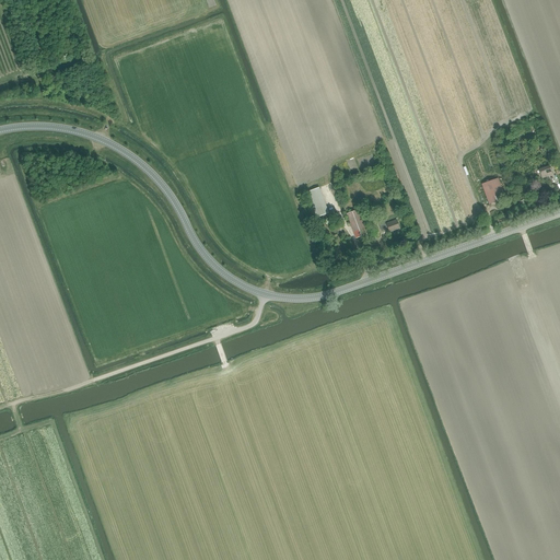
[(550,166),(539,170),(543,178),(552,174),(550,166)]
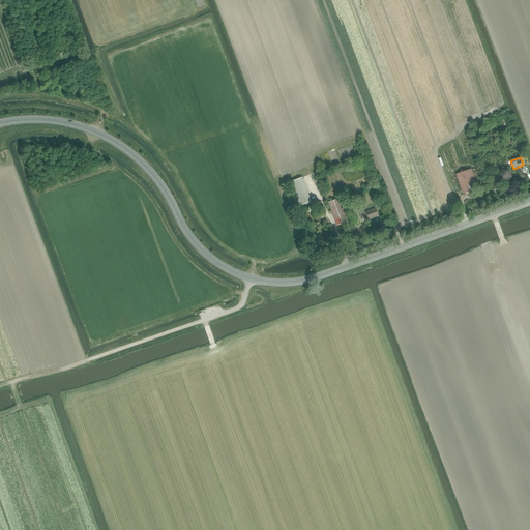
[(455,174),(463,194),(478,188),(472,169),(455,174)]
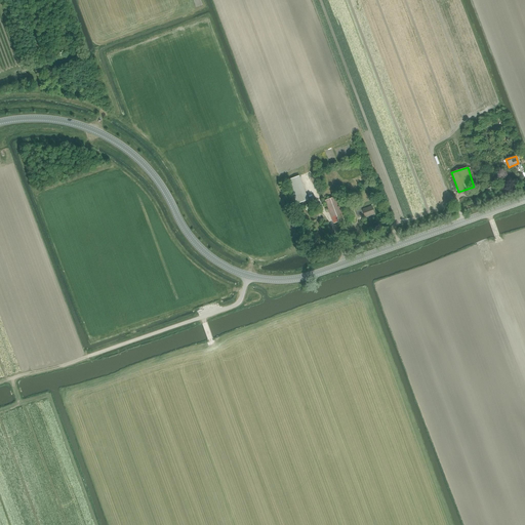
[(298,205),(310,201),(300,177),(289,182),(298,205)]
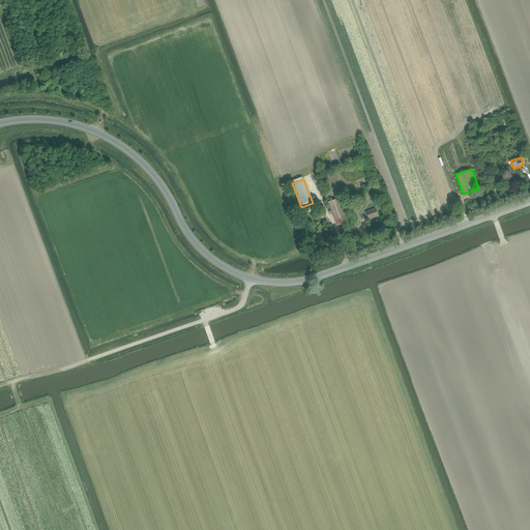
[(328,202),(329,203),(337,226),(348,222),(339,199),(328,202)]
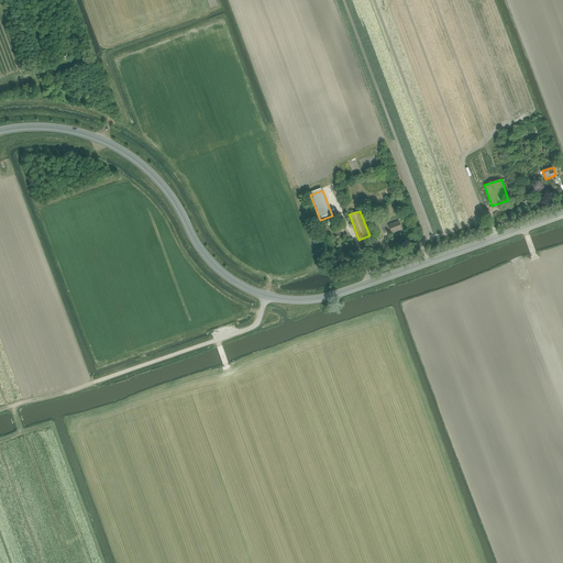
[(389,230),(388,229),(389,228),(392,232),(401,229),(399,221),(388,224),(389,225),(387,225),(386,221),(381,223),(384,232),(389,230)]
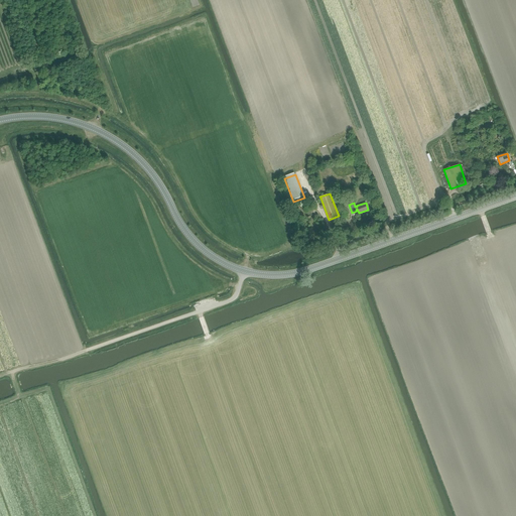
All buildings are outlined.
